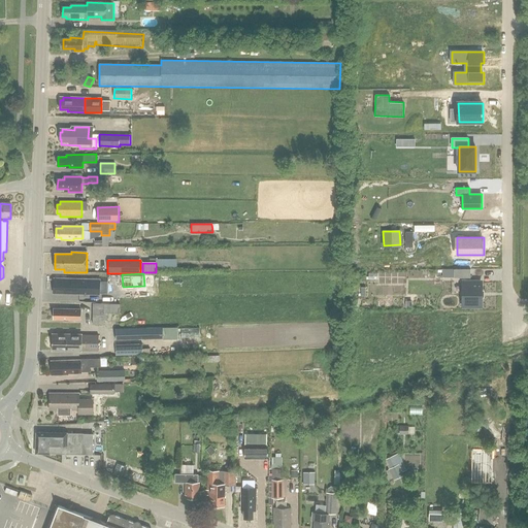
[(100,294),(100,279),(61,279),(61,282),(55,282),(54,291),(57,291),(57,293),(80,294),(80,293),(86,293),(86,294),(100,294)]
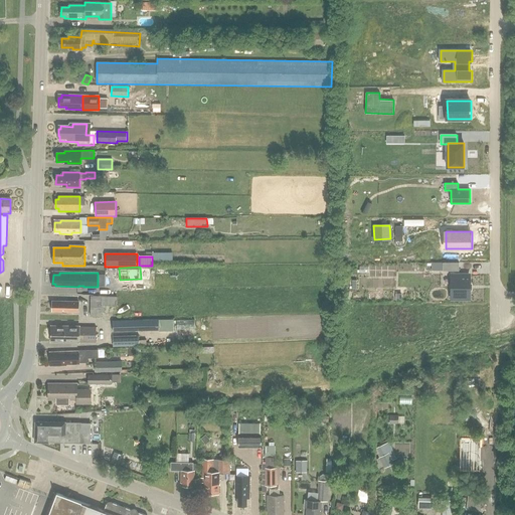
[(452,279),(452,296),(462,295),(462,300),(469,299),(469,275),(462,275),(462,279),(452,279)]
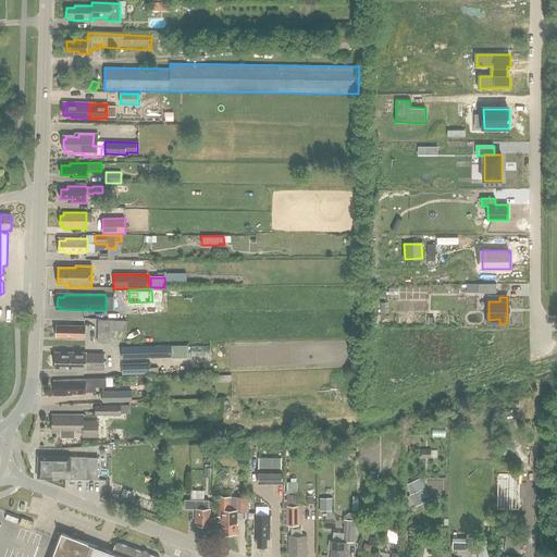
[(110,320),(98,320),(98,342),(109,342),(109,338),(113,338),(113,330),(126,331),(126,321),(110,321),(110,320)]
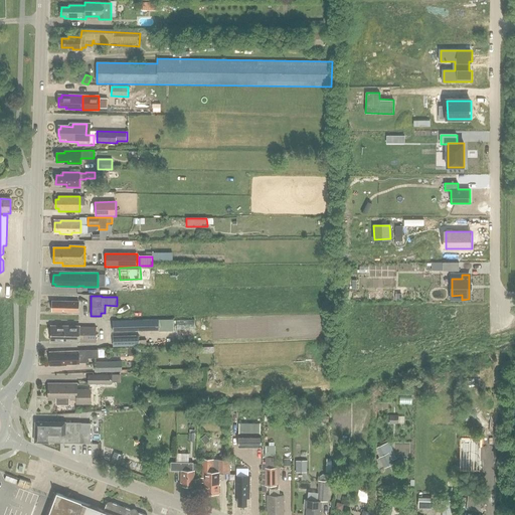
[(52,301),(52,312),(62,312),(62,313),(66,313),(66,312),(67,312),(78,312),(79,302),(67,302),(52,301)]
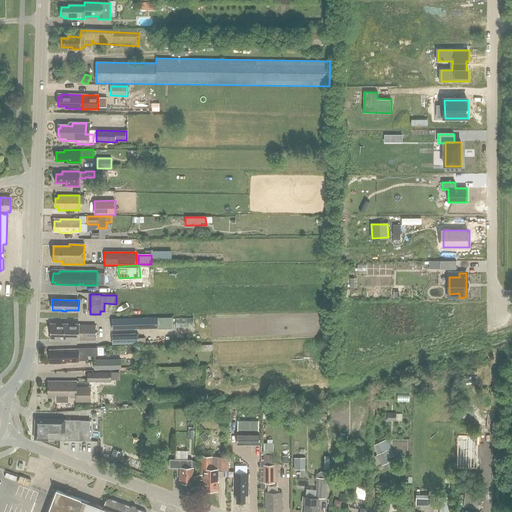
[(158,318),(112,318),(112,330),(158,329),(158,318)]
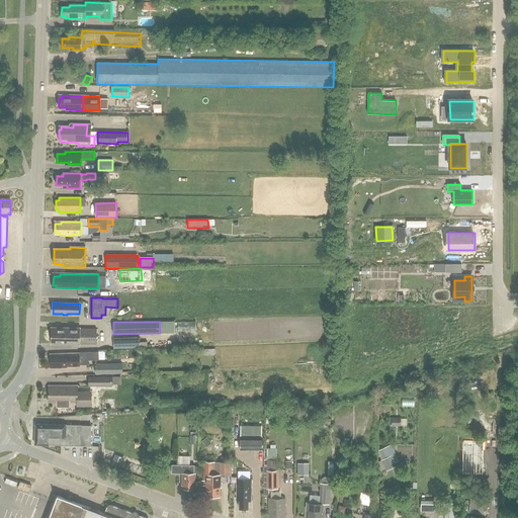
[(195,322),(177,322),(177,331),(196,331),(195,322)]
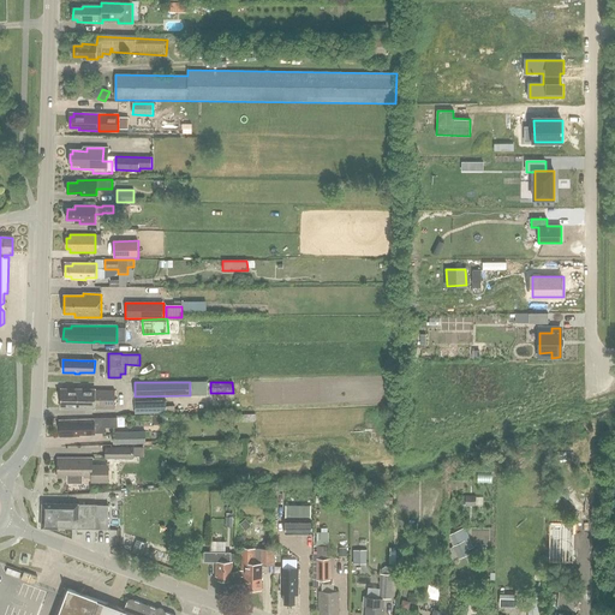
[(82,389),(61,389),(61,399),(106,399),(114,399),(114,390),(95,390),(95,389),(82,389)]
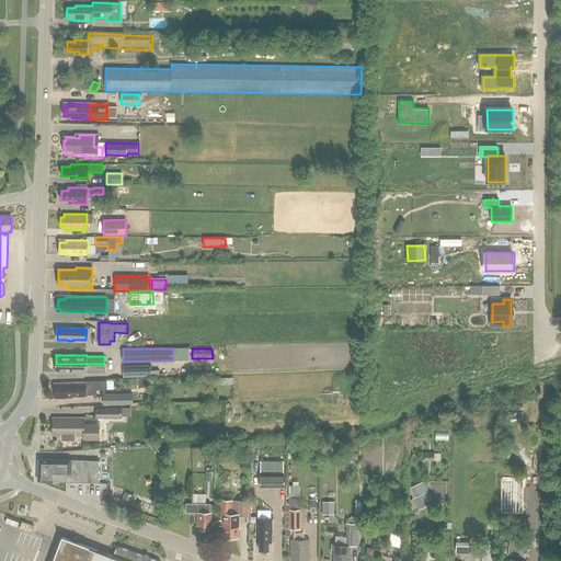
[(104,373),(104,364),(96,364),(56,364),(56,373),(75,373),(87,373),(104,373)]
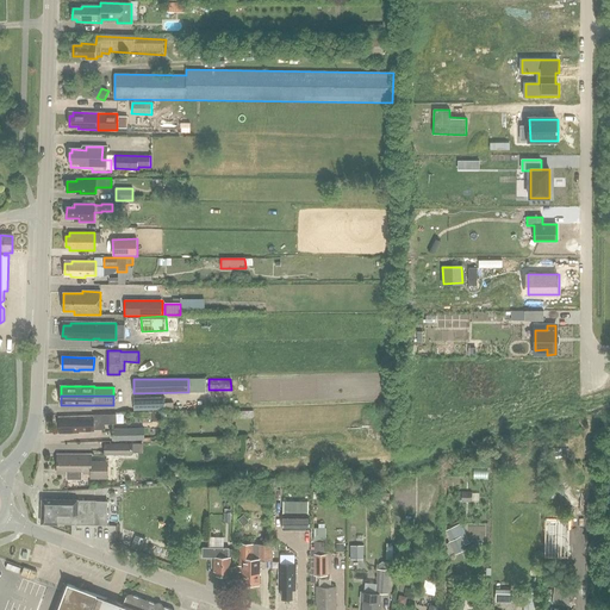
[(165,398),(134,398),(134,411),(174,410),(173,403),(165,403),(165,398)]
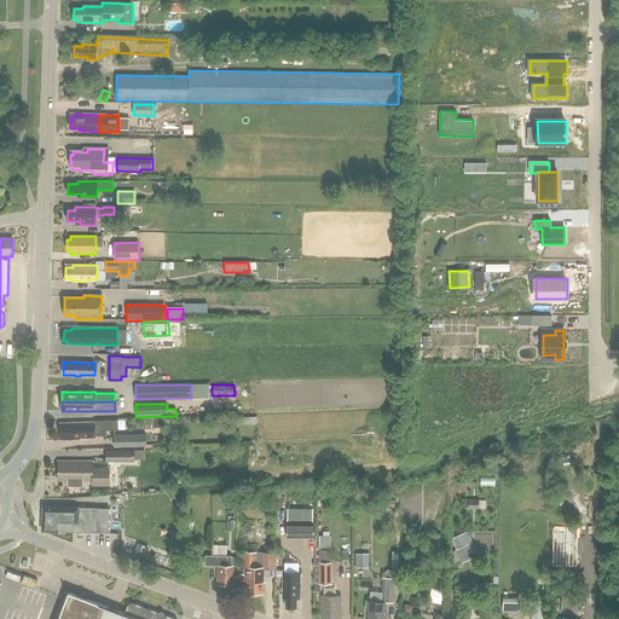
[(68,426),(61,427),(61,438),(64,438),(64,440),(65,440),(80,439),(80,438),(96,437),(105,437),(105,432),(119,431),(117,421),(96,422),(68,423),(68,426)]
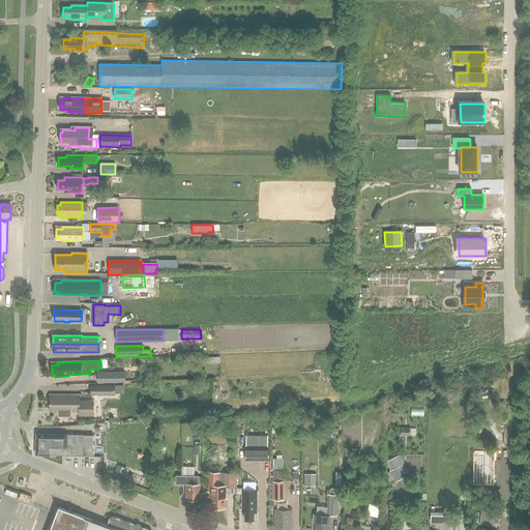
[(125,372),(98,373),(98,383),(125,382),(125,372)]
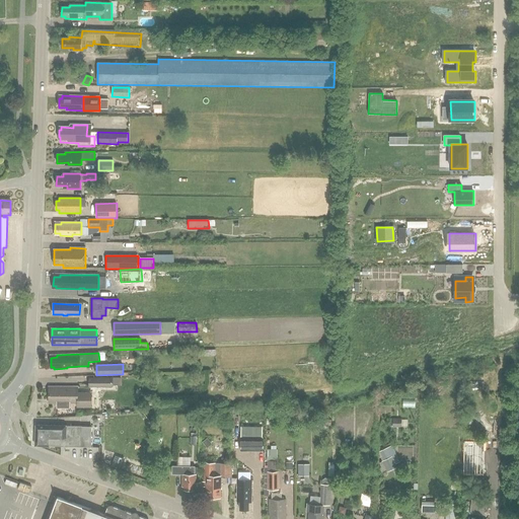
[(114,387),(114,385),(114,378),(90,378),(90,387),(114,387)]
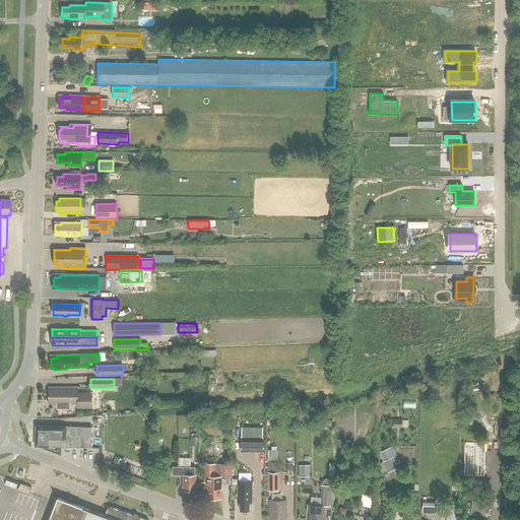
[(49,387),(49,401),(53,401),(53,404),(58,404),(58,408),(69,408),(69,404),(77,404),(77,408),(91,408),(91,397),(83,397),(83,394),(78,394),(78,388),(49,387)]
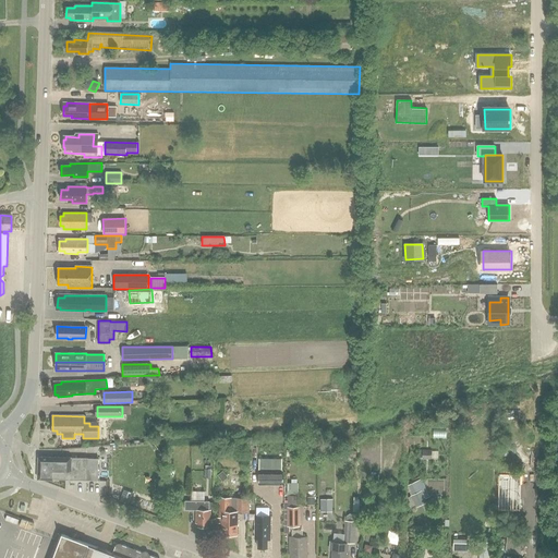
[(39,458),(38,480),(98,481),(98,459),(88,459),(88,458),(39,458)]
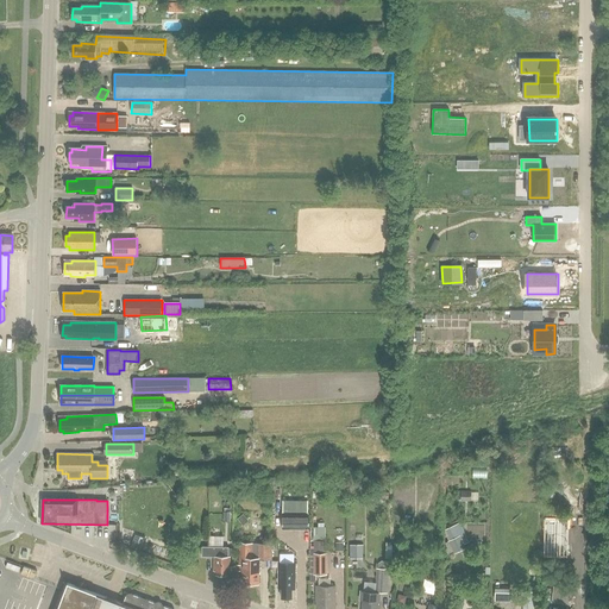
[(307,501),(283,501),(283,514),(307,514),(307,501)]
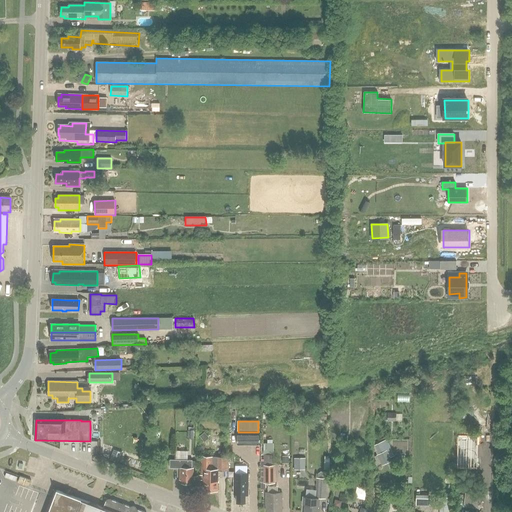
[(258,445),(258,434),(238,434),(238,445),(258,445)]
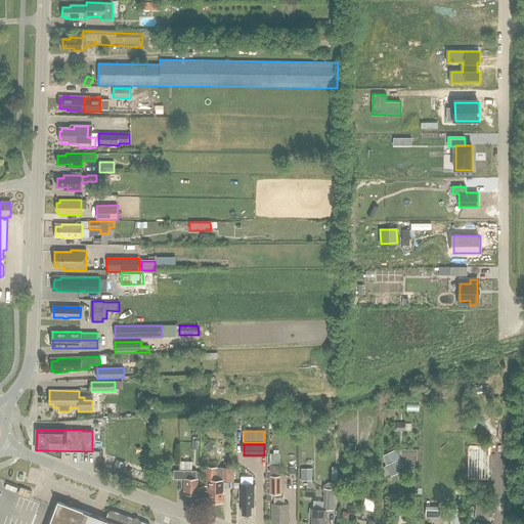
[(396,451),(383,457),(387,466),(395,462),(399,469),(403,467),(396,451)]
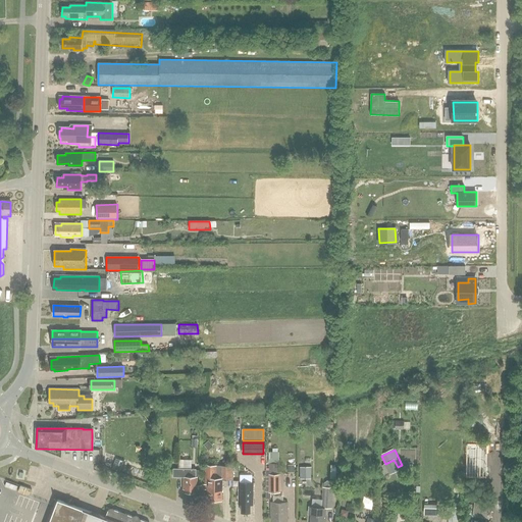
[(124,462),(116,459),(112,468),(121,471),(124,462)]
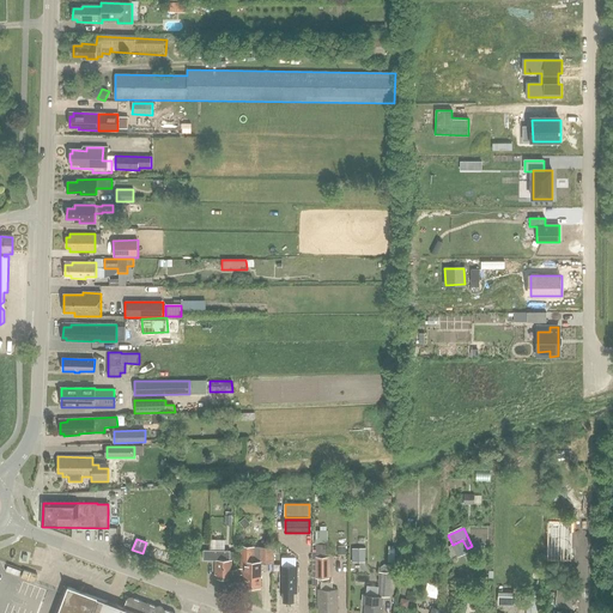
[(453,545),(448,547),(450,552),(448,553),(448,554),(450,559),(457,556),(457,558),(468,553),(467,548),(462,540),(453,545)]
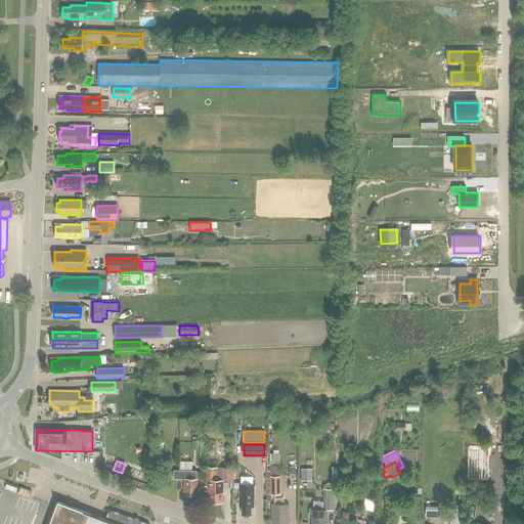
[(268,500),(272,500),(272,494),(280,493),(280,466),(271,466),(271,473),(267,473),(268,500)]
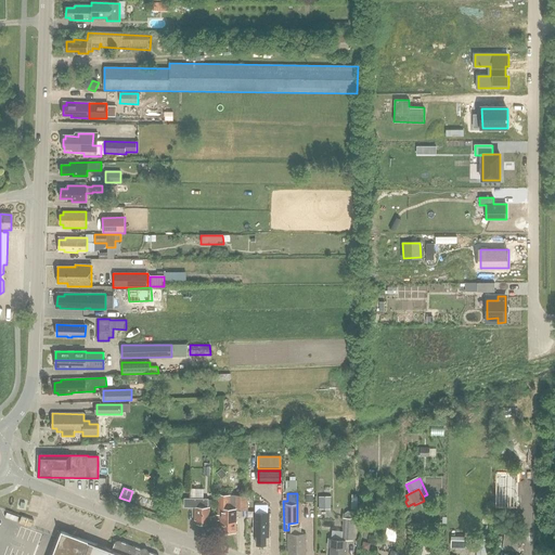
[(221,520),(220,531),(236,532),(236,511),(247,511),(248,495),(219,494),(218,515),(216,515),(216,520),(221,520)]
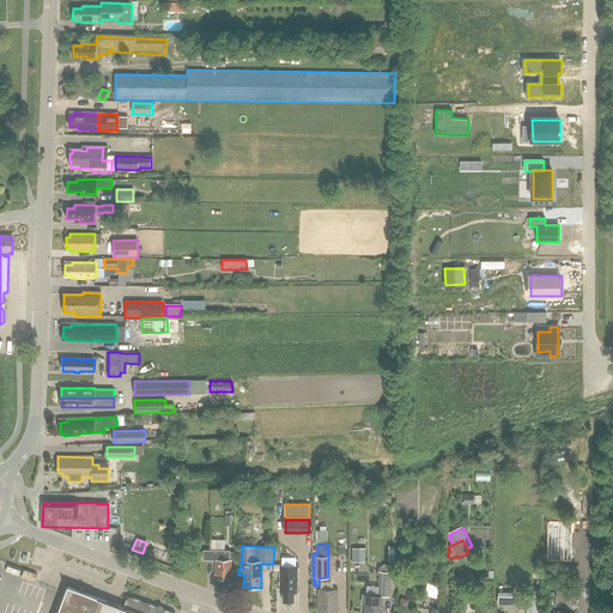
[(352,550),(352,560),(365,559),(365,548),(352,550)]
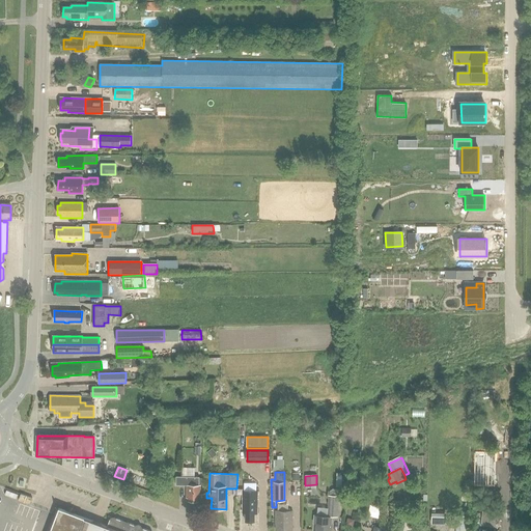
[(189,498),(189,501),(198,502),(198,495),(200,495),(201,485),(199,485),(200,477),(176,476),(176,485),(187,485),(187,498),(189,498)]
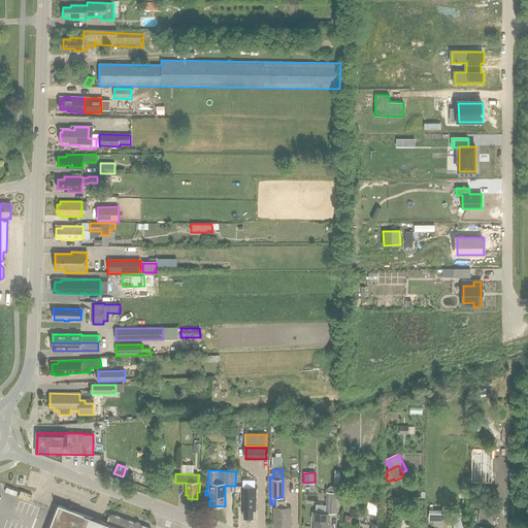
[(244,507),(244,519),(254,519),(254,510),(256,510),(256,489),(241,489),(241,507),(244,507)]
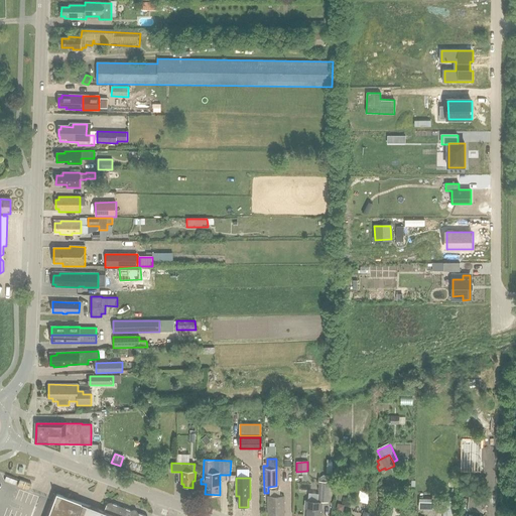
[(30,484),(19,480),(17,486),(28,490),(30,484)]
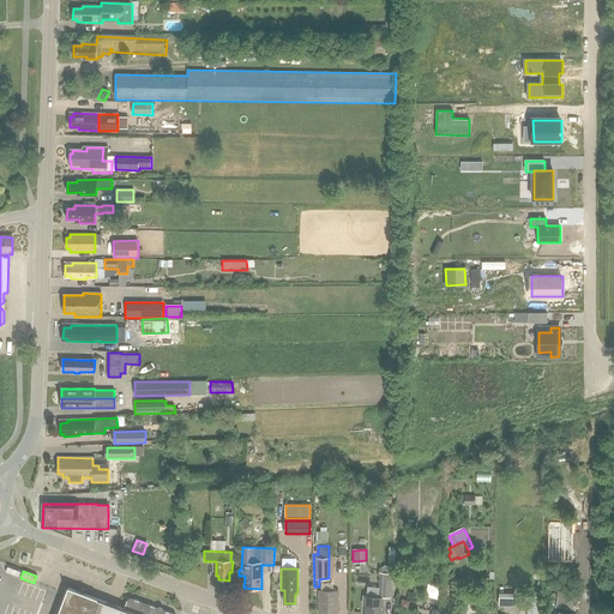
[(367,596),(365,613),(383,613),(385,607),(381,607),(383,597),(391,599),(392,573),(381,573),(380,573),(379,597),(367,596)]
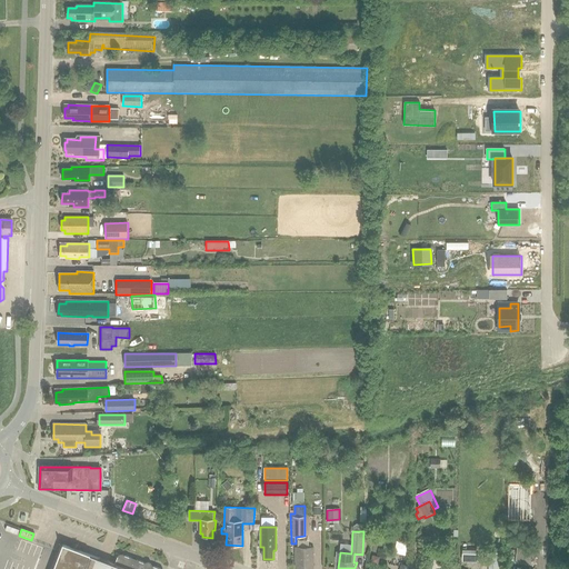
[(113,563),(62,545),(52,568),(162,568),(118,552),(113,563)]
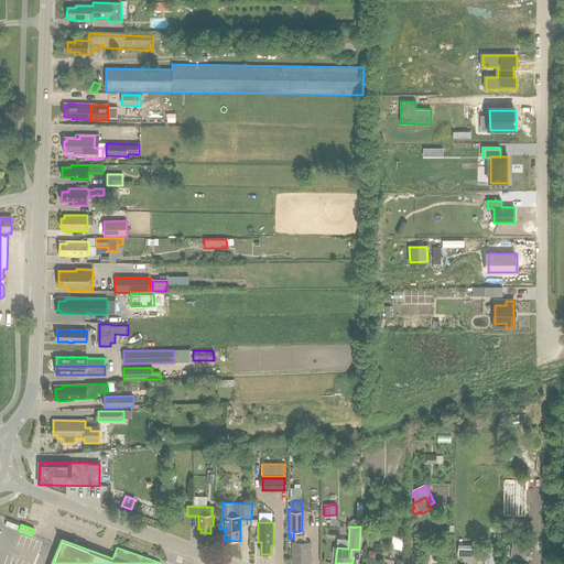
[(311,563),(311,542),(293,542),(292,563),(311,563)]
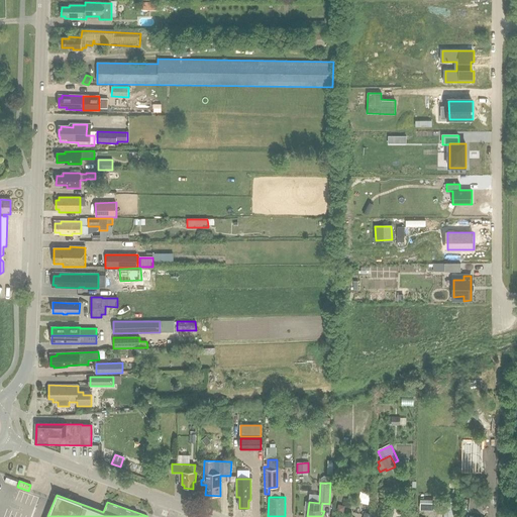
[(487,501),(471,498),(469,512),(485,515),(487,501)]
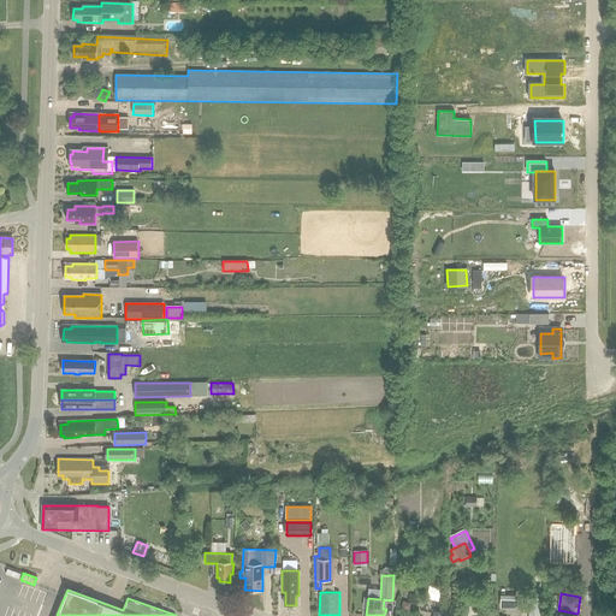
[(404,600),(403,608),(412,610),(413,602),(404,600)]
